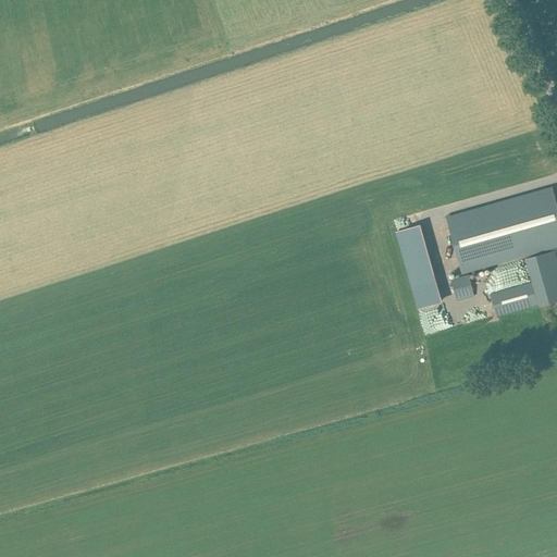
[(556,206),(552,187),(446,218),(461,274),(556,247),(556,206)]
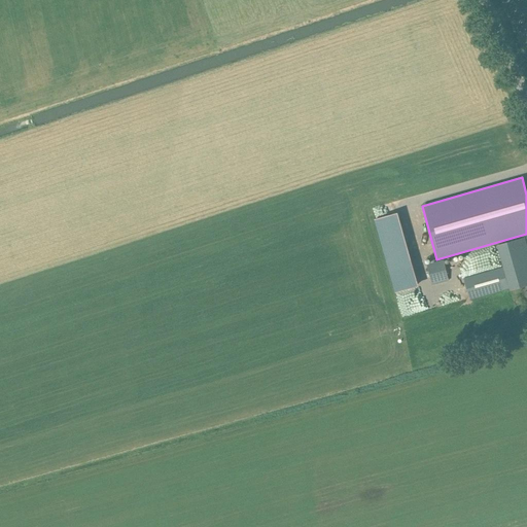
[(397,213),(375,219),(395,292),(418,286),(397,213)]
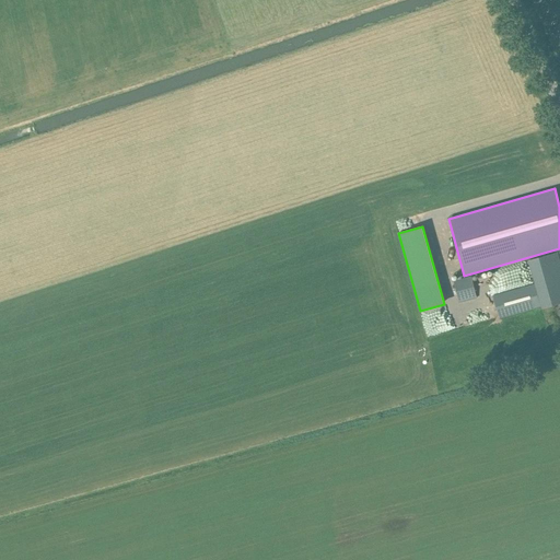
[(559,263),(557,253),(547,256),(526,261),(533,284),(491,296),(498,319),(540,307),(540,310),(558,304),(559,304),(559,305),(559,263)]
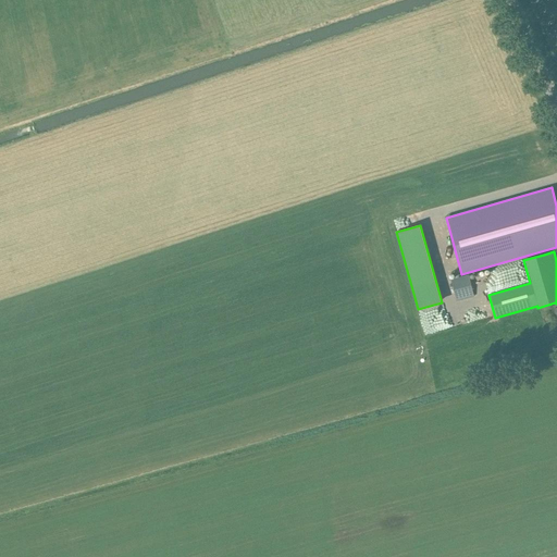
[(450,280),(456,301),(474,297),(469,275),(450,280)]
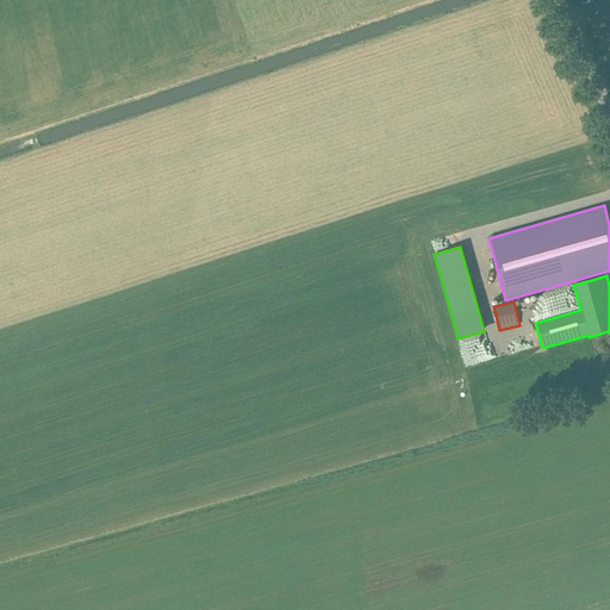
[(534,349),(533,336),(511,340),(512,353),(534,349)]
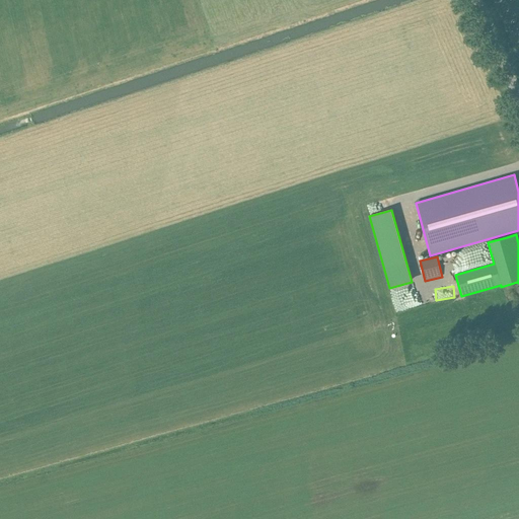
All buildings are outlined.
